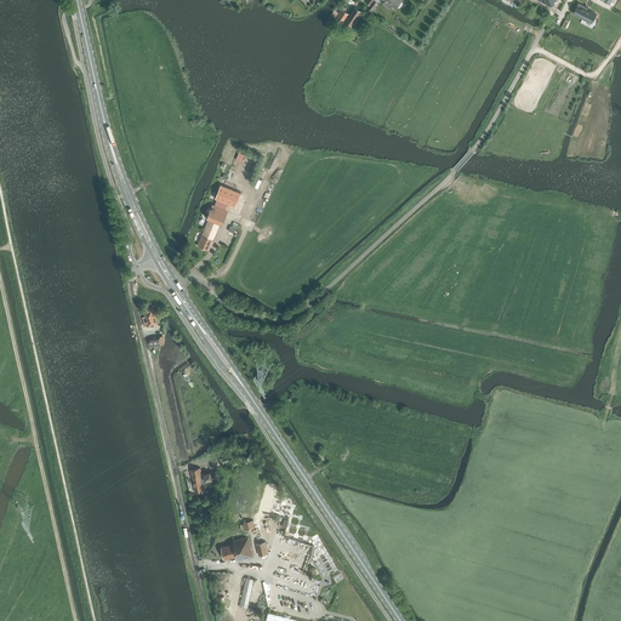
[(368,7),(371,11),(377,5),(374,1),(374,0),(369,0),(366,3),(369,5),(368,7)]
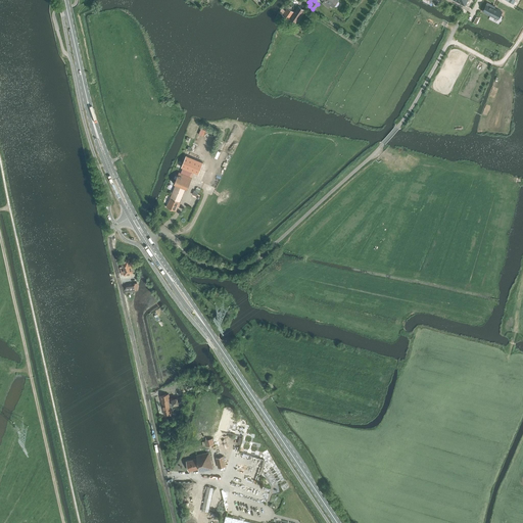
[(487,2),(483,9),(488,11),(487,13),(495,17),(496,14),(500,15),(502,12),(494,8),(495,6),(487,2)]
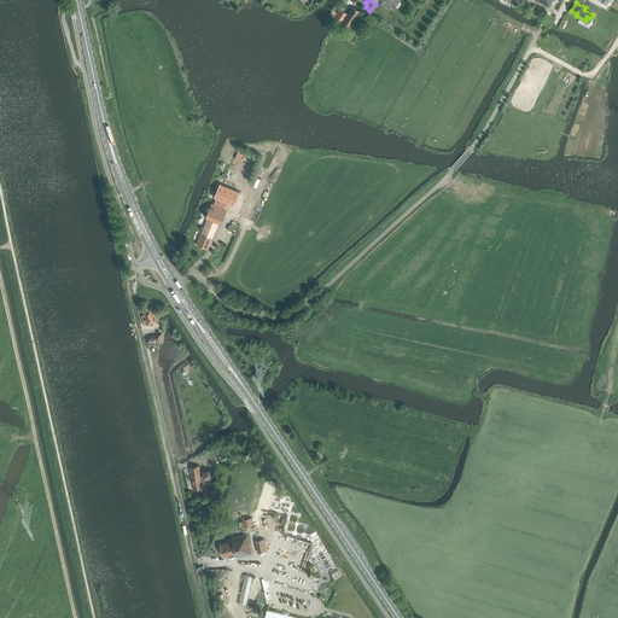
[(353,7),(348,15),(347,17),(353,22),(360,11),(353,7)]
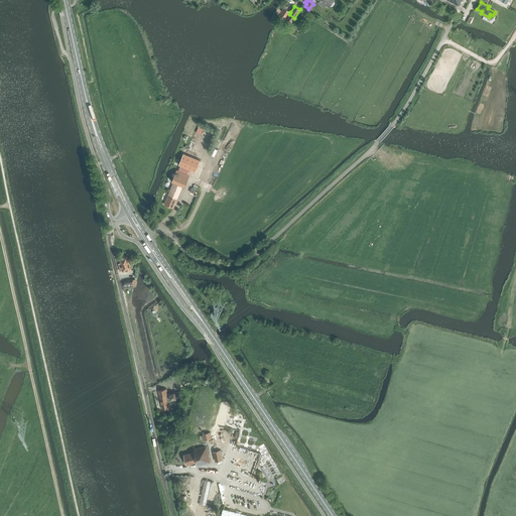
[(286,18),(291,22),(294,18),(289,14),(290,12),(284,7),(281,11),(278,8),(275,12),(279,14),(278,15),(285,19),(286,18)]
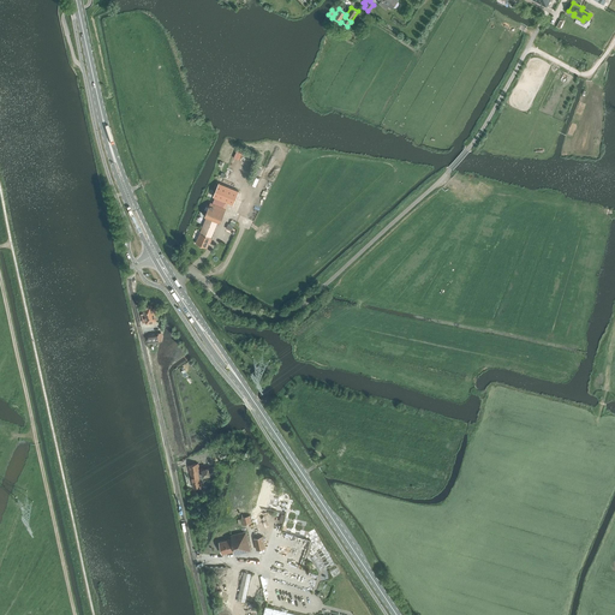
[(214,196),(215,197),(226,202),(233,204),(239,191),(219,183),(214,196)]
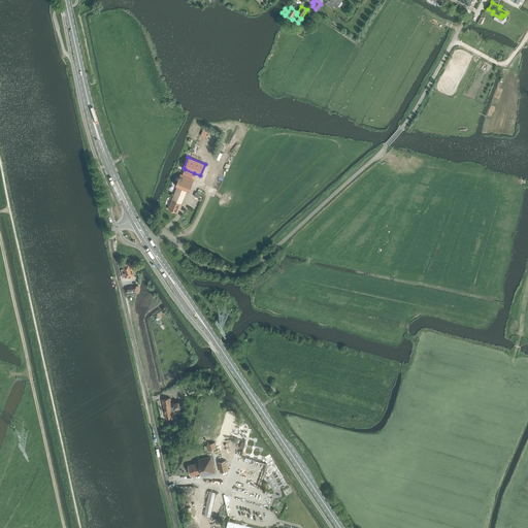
[(194,173),(185,169),(183,174),(185,175),(192,178),(194,173)]
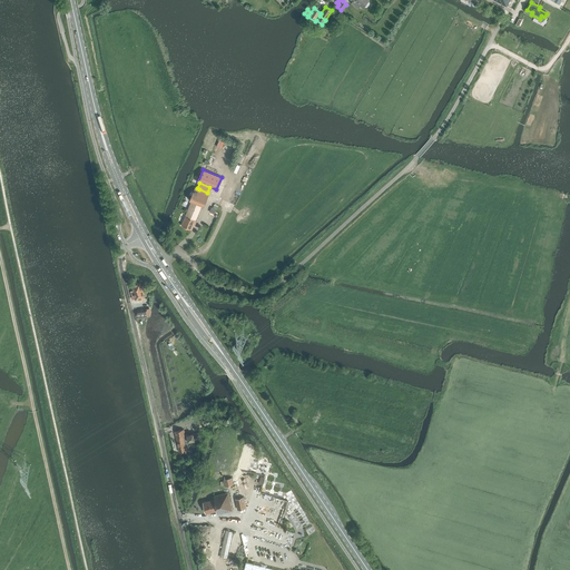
[(195,188),(190,200),(192,200),(203,205),(204,206),(209,194),(207,193),(199,189),(197,188),(195,188)]
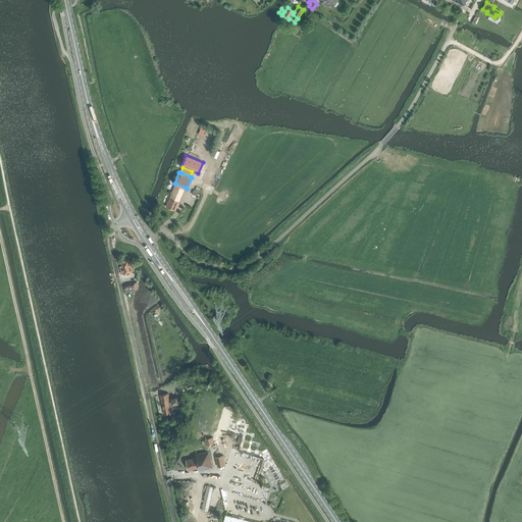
[(171,195),(180,198),(186,188),(175,184),(171,195)]
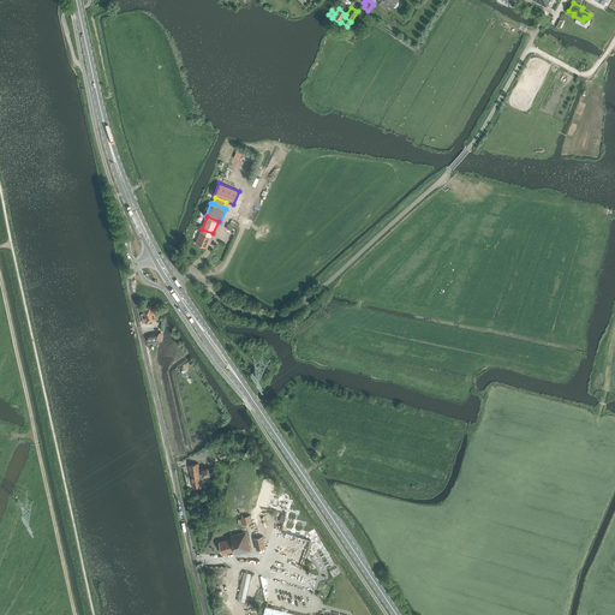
[(202,230),(196,243),(207,248),(209,243),(208,243),(210,237),(212,238),(213,233),(202,230)]
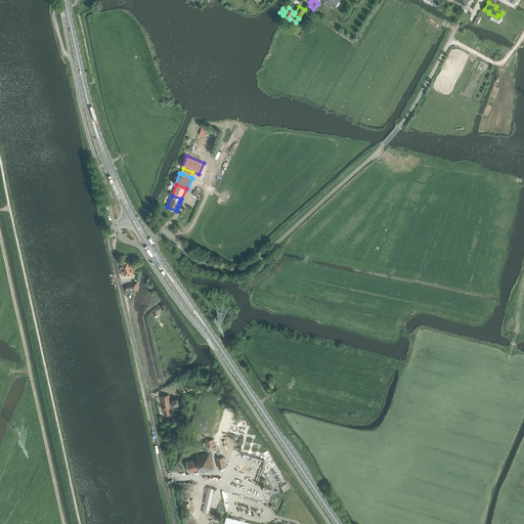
[(129,260),(122,262),(125,275),(133,273),(131,268),(133,268),(132,266),(131,266),(129,260)]
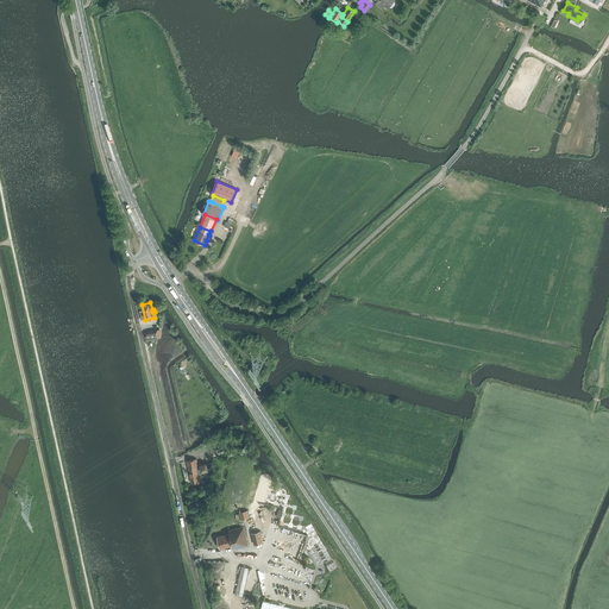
[(203,471),(213,469),(212,463),(207,464),(207,463),(196,466),(194,459),(186,462),(190,483),(200,482),(199,476),(205,475),(203,471)]
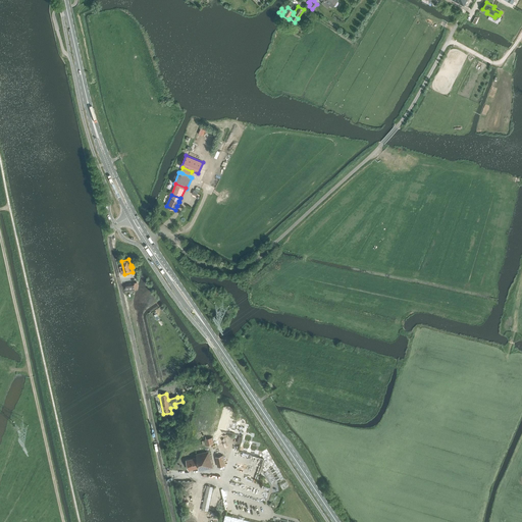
[(209,451),(196,454),(197,457),(187,460),(189,470),(199,468),(199,469),(200,469),(200,470),(213,468),(209,451)]
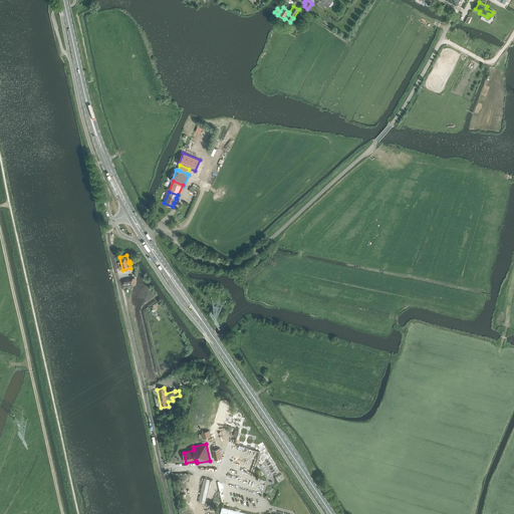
[(215,460),(222,458),(220,449),(212,450),(215,460)]
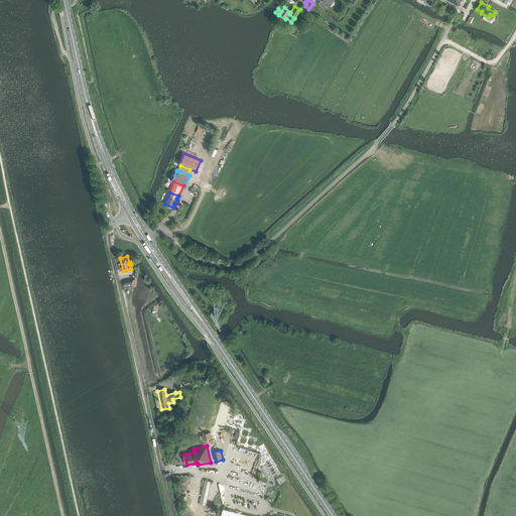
[(205,480),(200,504),(206,505),(211,481),(205,480)]
